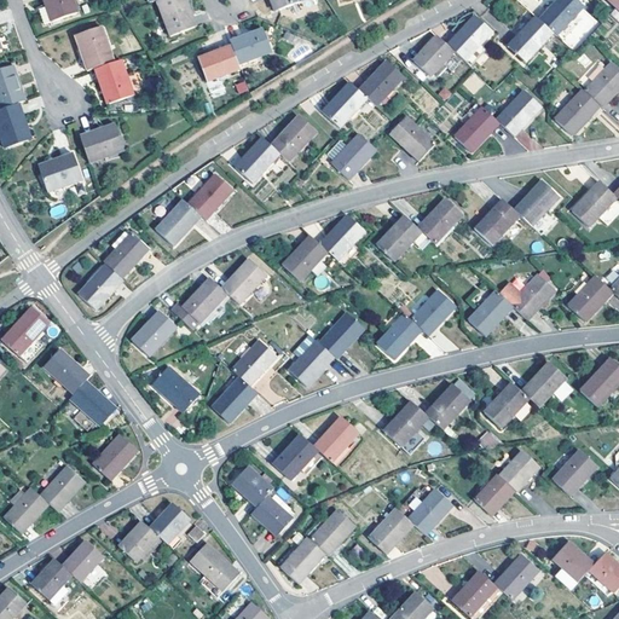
[(40,11),(45,25),(77,15),(73,0),(42,0),(46,9),(42,10),(40,11)]
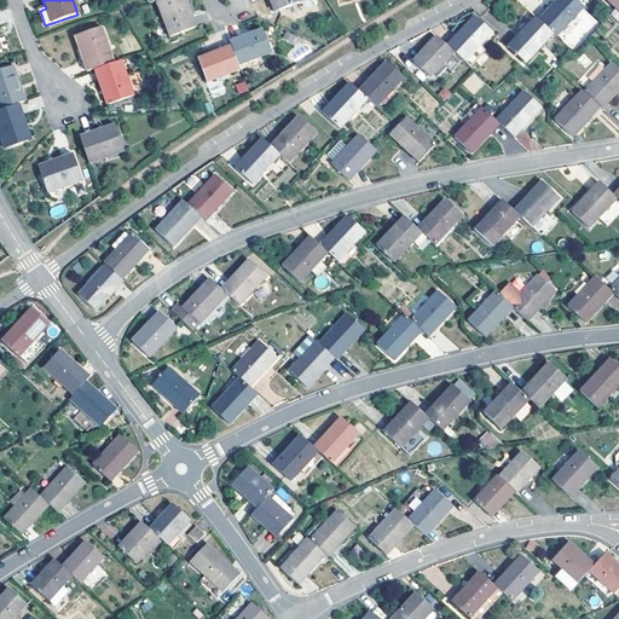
[(191,15),(185,0),(166,0),(157,4),(171,39),(195,29),(191,18),(190,16),(191,15)]
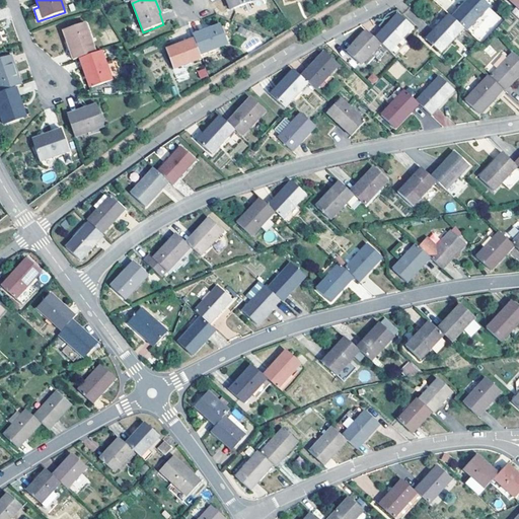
[(226,0),(231,11),(235,10),(230,0),(226,0)]
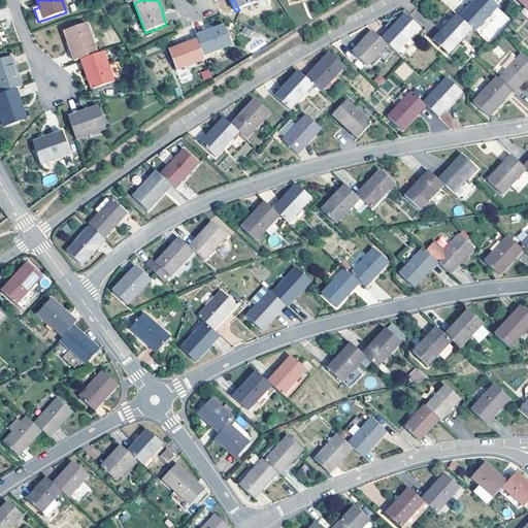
[(234,0),(239,10),(256,3),(254,0),(234,0)]
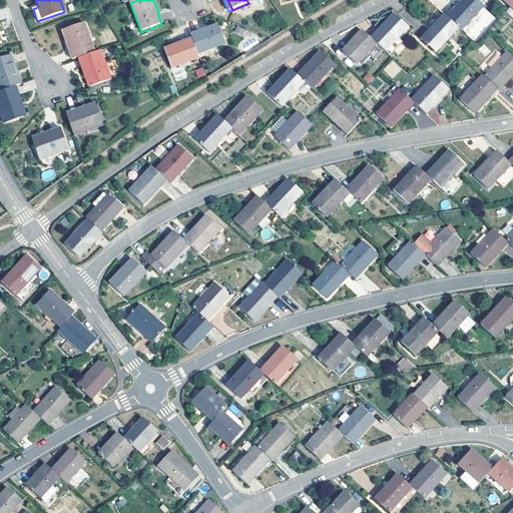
[(477,0),(463,0),(453,11),(456,14),(450,20),(459,28),(461,31),(484,6),(477,0)]
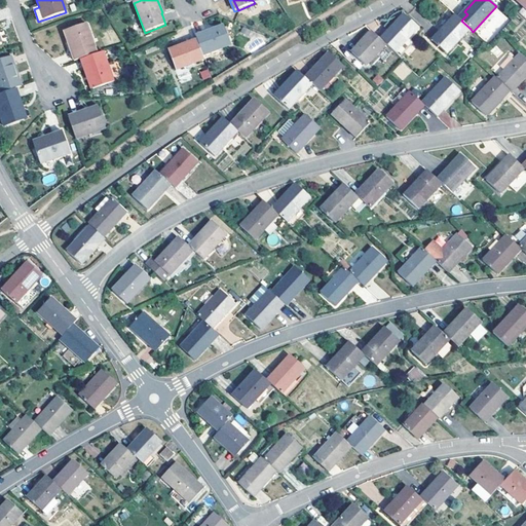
[(525,0),(517,0),(525,8),(525,0)]
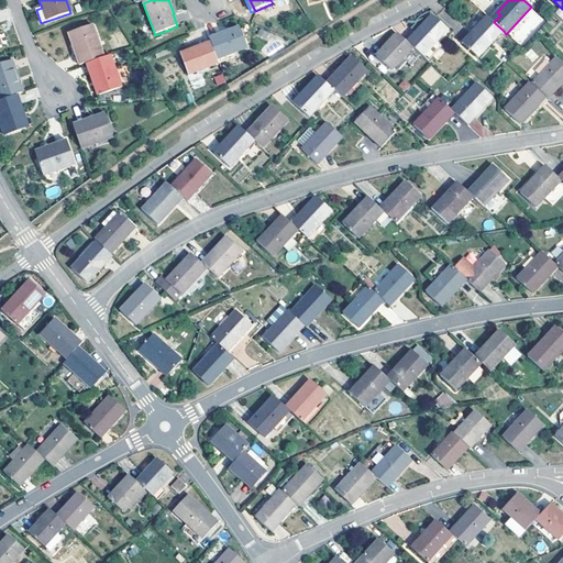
[(500,15),(497,12),(490,19),(494,22),(500,15)]
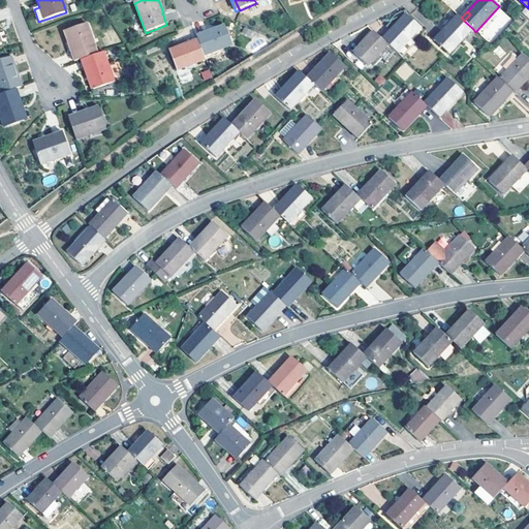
[(406,13),(389,33),(392,35),(385,42),(389,45),(397,53),(422,28),(406,13)]
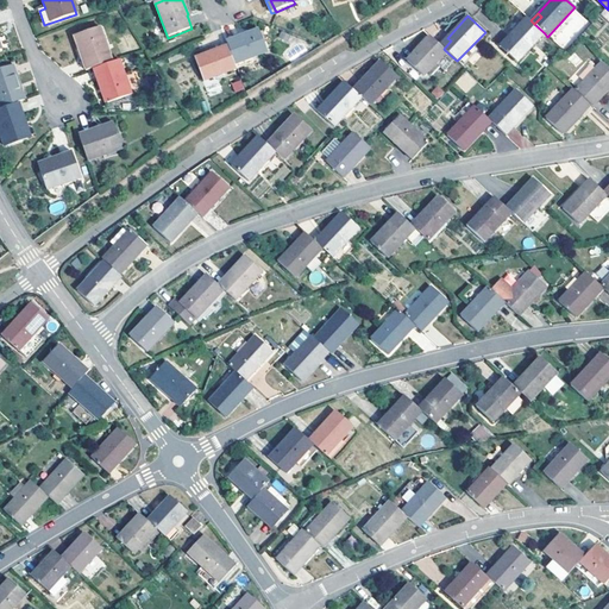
[(527,18),(508,38),(512,42),(504,50),(518,62),(545,33),(534,24),(531,20),(527,18)]
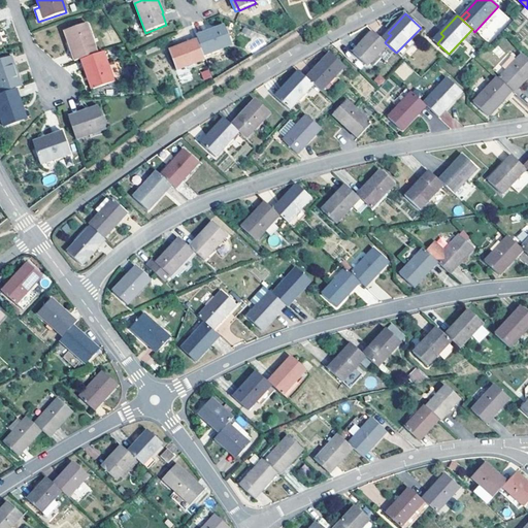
[(75,62),(97,54),(87,24),(66,32),(70,42),(70,44),(69,44),(75,62)]
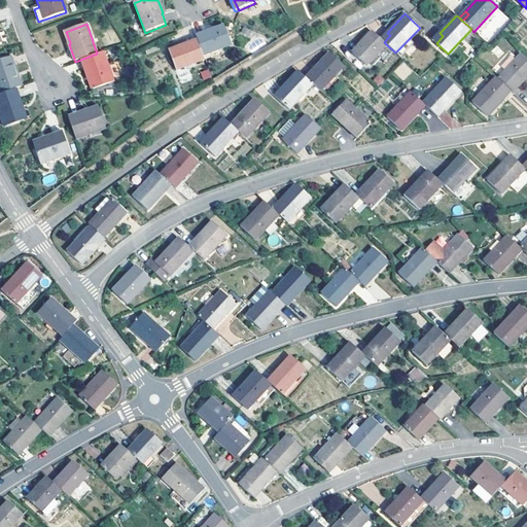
[(232,45),(224,26),(205,33),(197,36),(204,56),(232,45)]
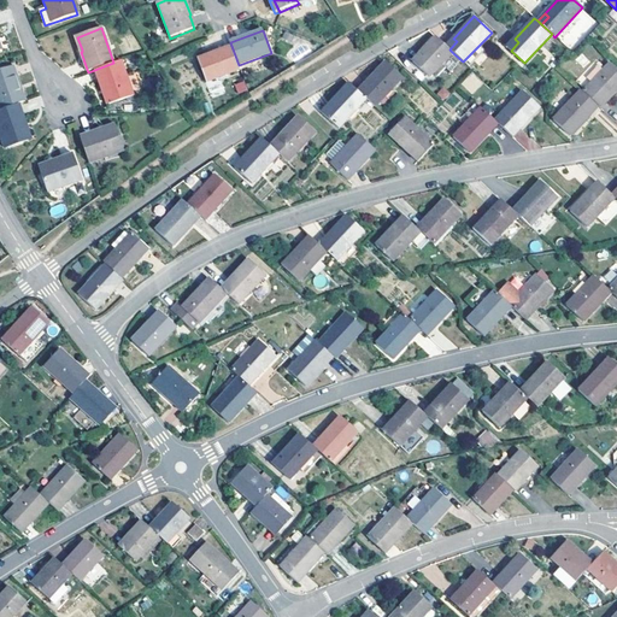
[(6,36),(0,39),(0,51),(1,53),(11,51),(6,36)]
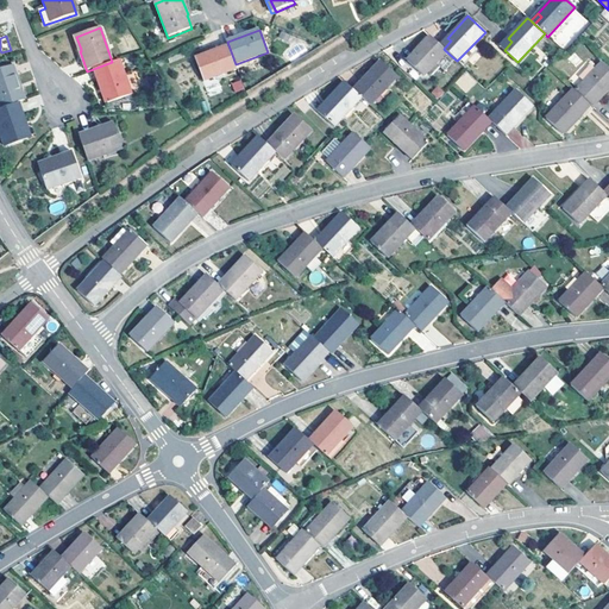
[(429,36),(414,54),(418,56),(410,64),(425,76),(447,52),(444,49),(440,45),(429,36)]
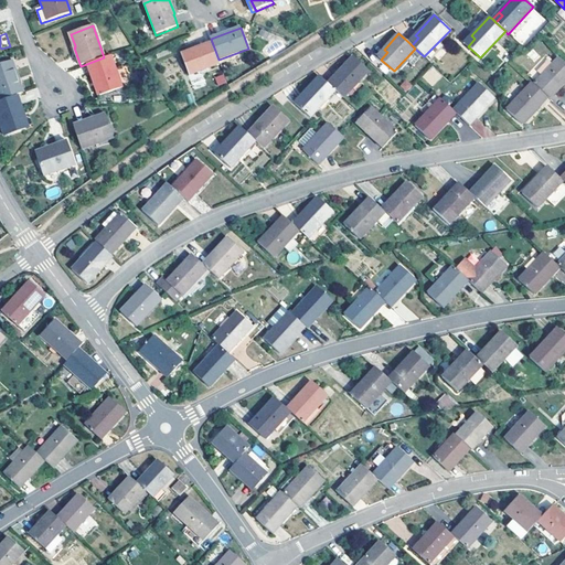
[(418,38),(415,35),(408,42),(412,45),(418,38)]
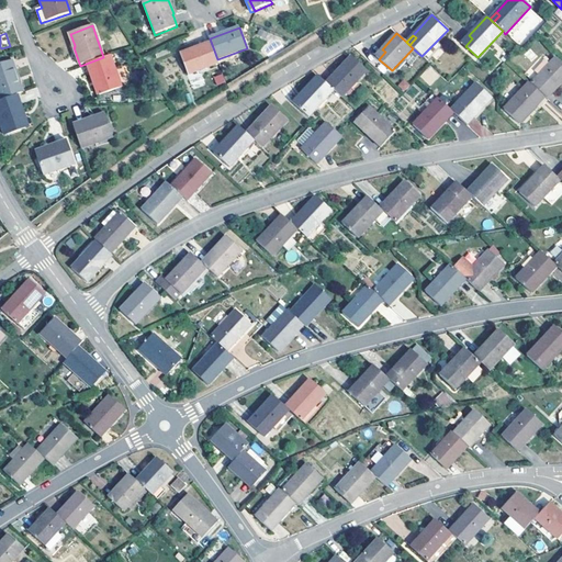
[(472,38),(469,35),(462,43),(465,46),(472,38)]
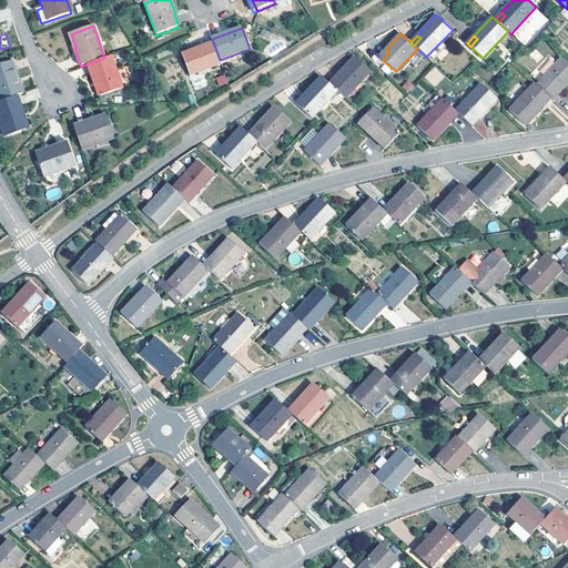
[(221,64),(212,43),(199,49),(182,56),(190,77),(221,64)]
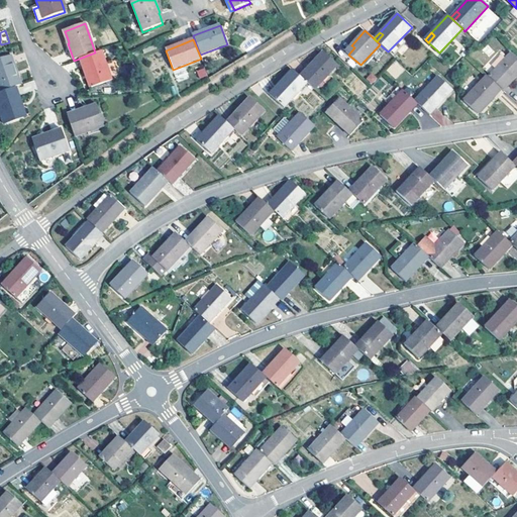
[(488,43),(482,49),(492,59),(497,53),(488,43)]
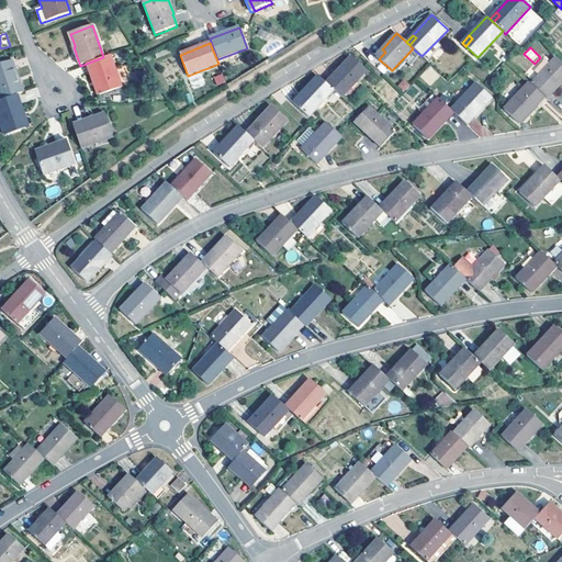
[(385,52),(382,49),(377,56),(379,59),(385,52)]
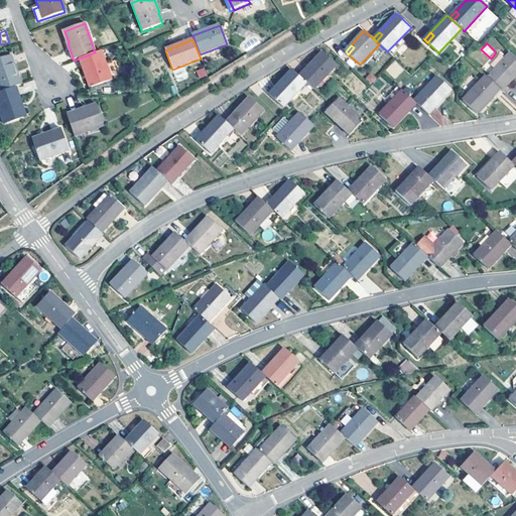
[(106,63),(102,51),(80,59),(86,77),(88,77),(88,78),(92,88),(112,81),(106,63)]
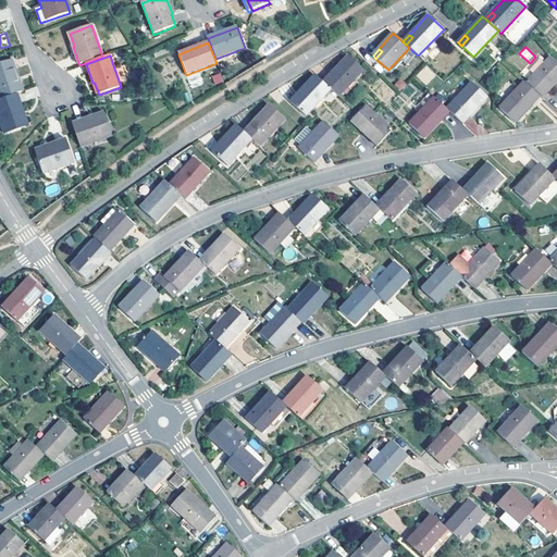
[(348,56),(330,75),(333,78),(326,85),(331,89),(339,97),(363,70),(348,56)]
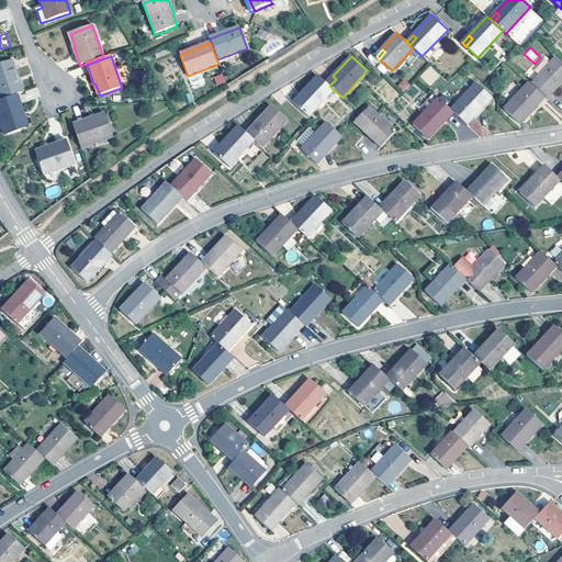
[(550,89),(553,91),(561,82),(561,62),(557,57),(530,83),(542,94),(543,96),(550,89)]
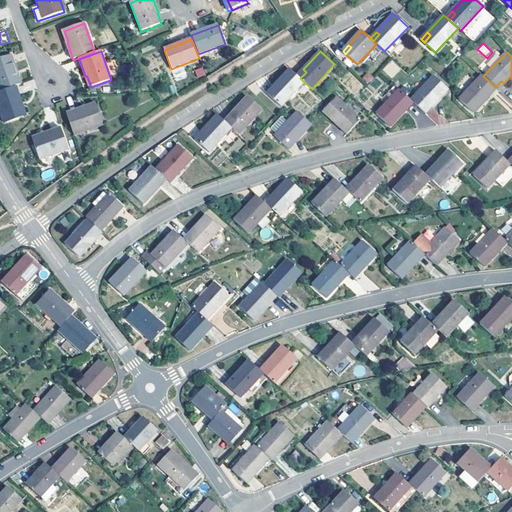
[(0,90),(20,84),(16,73),(15,71),(17,71),(11,54),(0,58),(0,90)]
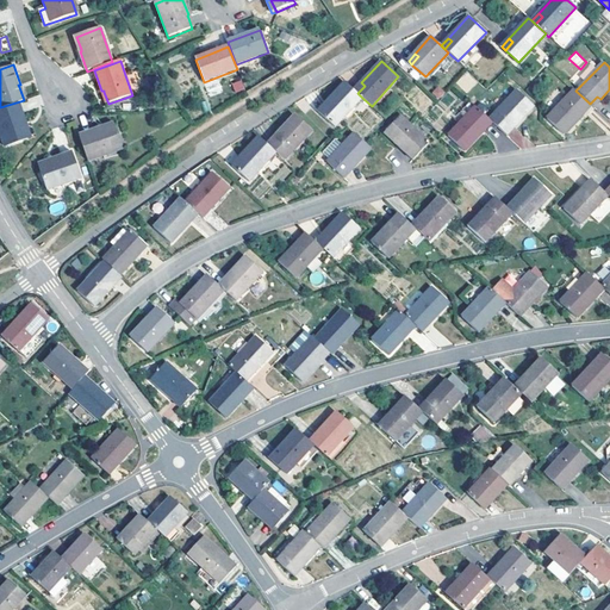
[(467,70),(455,82),(466,93),(478,82),(467,70)]
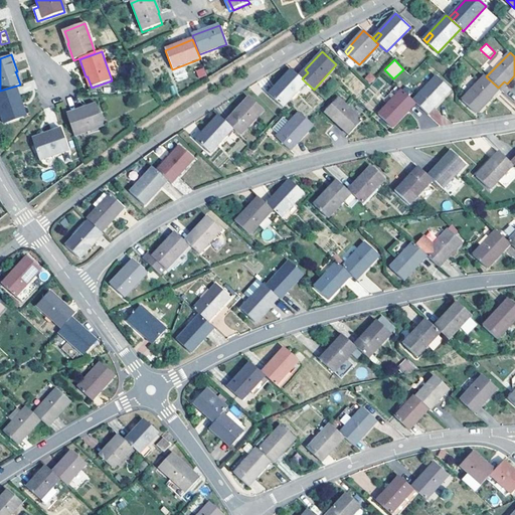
[(115,60),(106,63),(112,80),(118,78),(120,74),(115,60)]
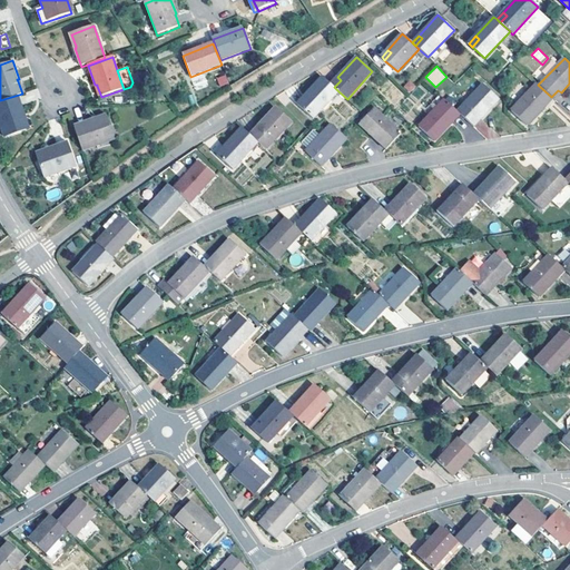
[(225,75),(216,78),(219,86),(228,84),(225,75)]
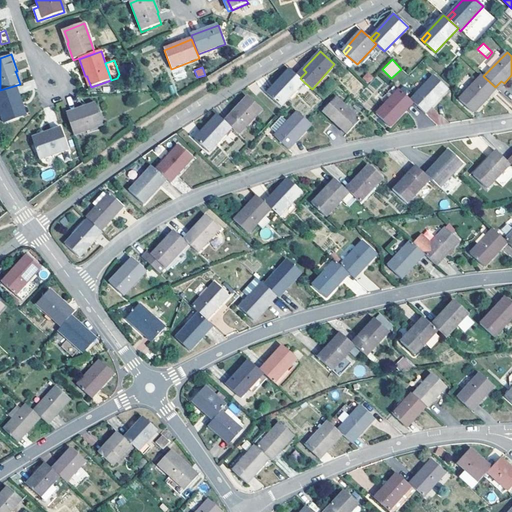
[(276,90),(270,96),(281,107),(304,82),(300,78),(297,76),(290,69),(273,87),(276,90)]
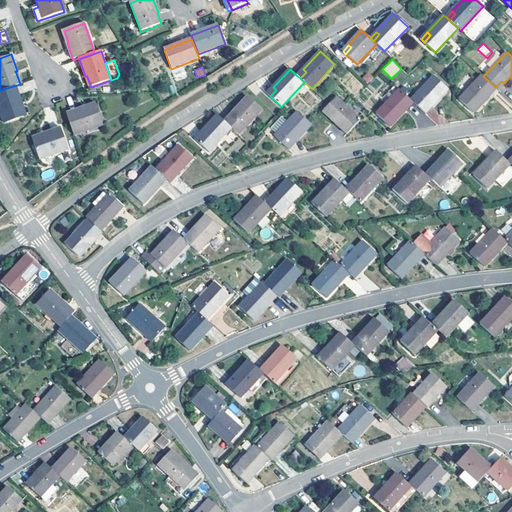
[(306,72),(303,69),(297,76),(300,78),(306,72)]
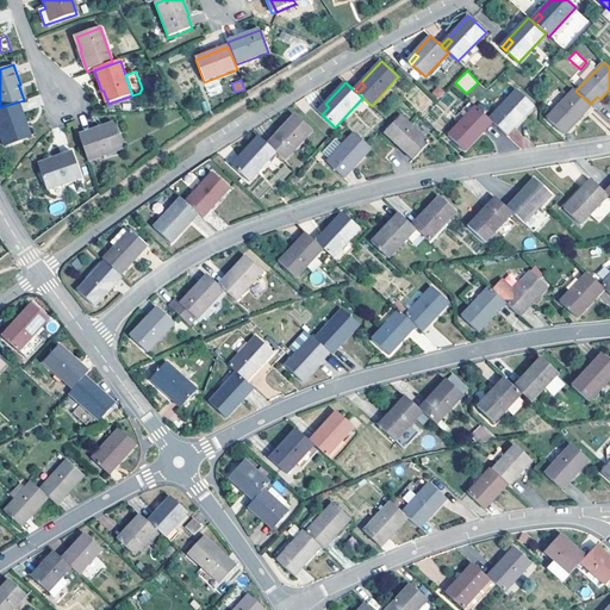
[(439,99),(446,92),(437,86),(431,93),(439,99)]
